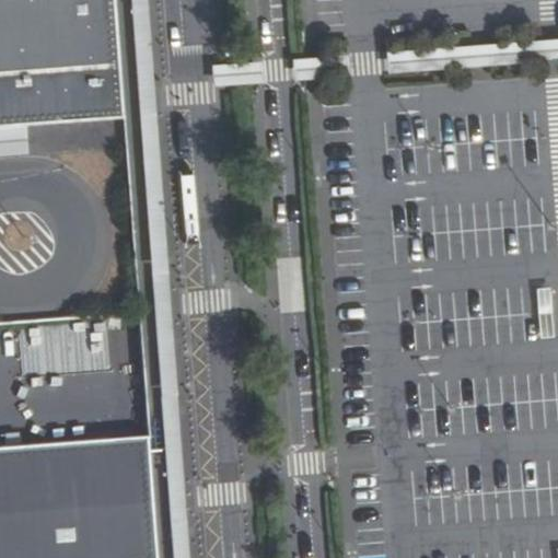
[(0,0),(0,127),(38,124),(125,118),(123,101),(115,0),(0,0)]
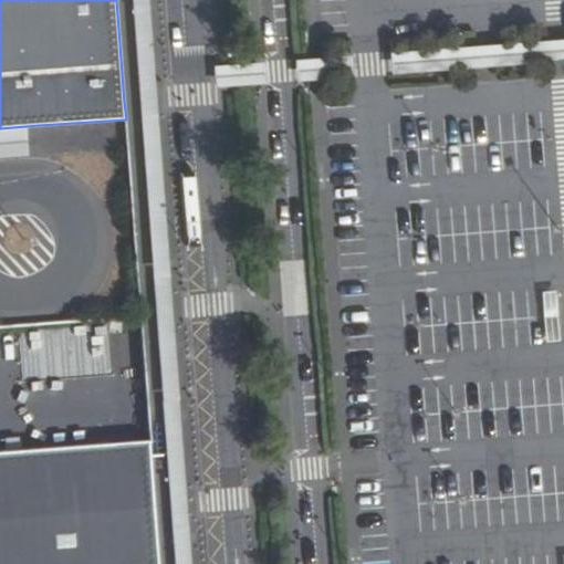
[(192,563),(150,0),(133,0),(175,563),(192,563)]
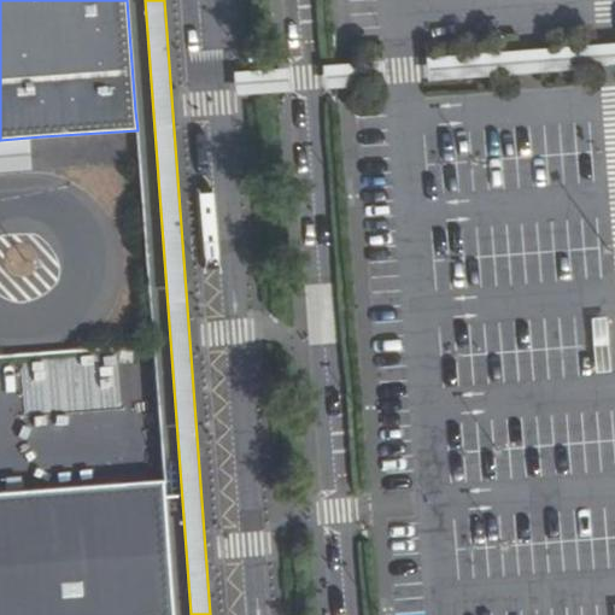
[(614,42),(427,58),(428,81),(614,66),(614,42)]
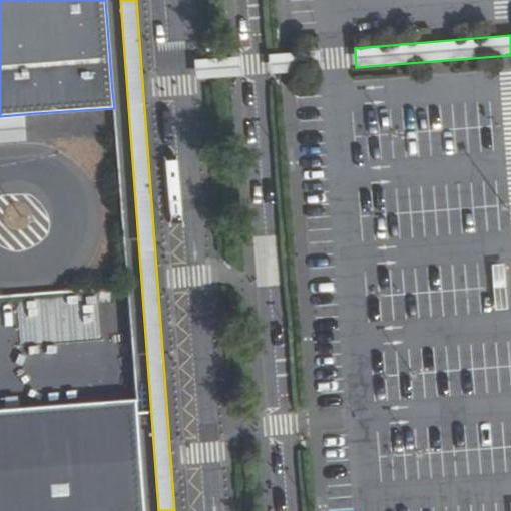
[(321,70),(321,50),(270,54),(270,73),(321,70)]
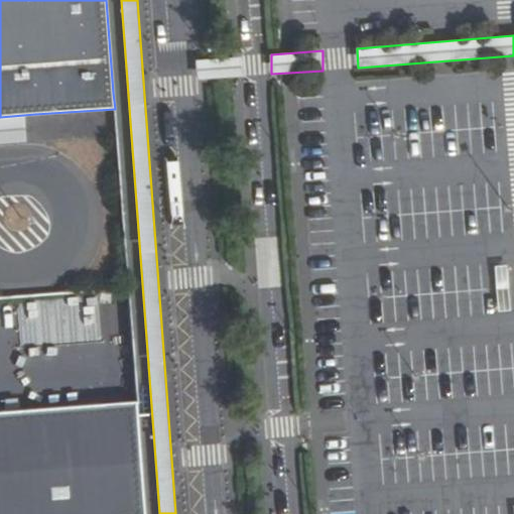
[(242,57),(196,59),(197,81),(244,78),(242,57)]
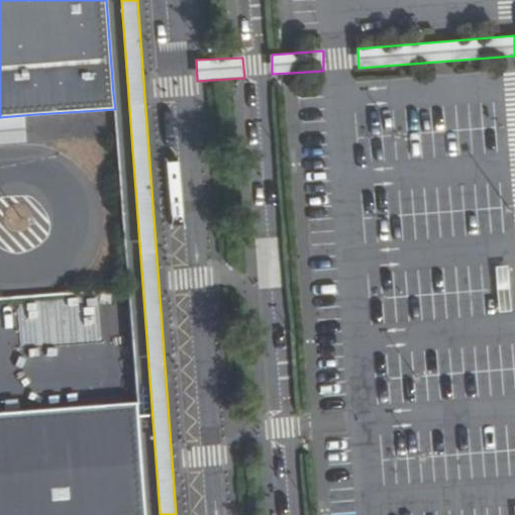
[(514,297),(511,260),(498,261),(502,311),(514,310),(514,297)]
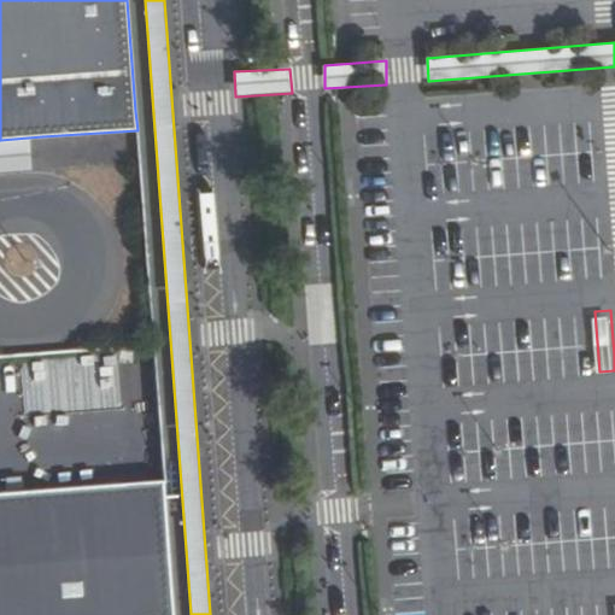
[(0,614),(174,614),(164,485),(0,496),(0,614)]
